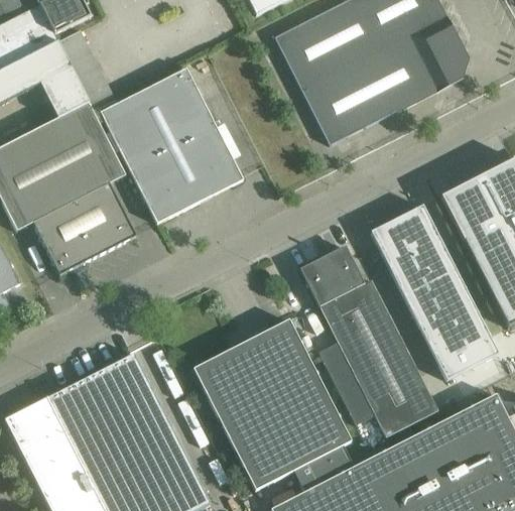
[(0,0),(0,14),(28,0),(0,0)]
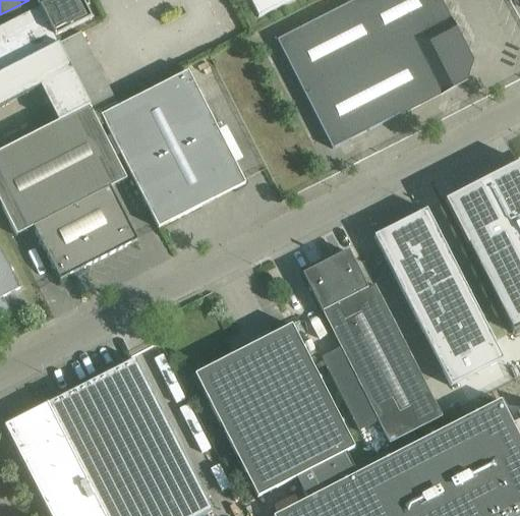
[(39,0),(41,3),(40,3),(55,33),(92,14),(85,2),(90,0),(39,0)]
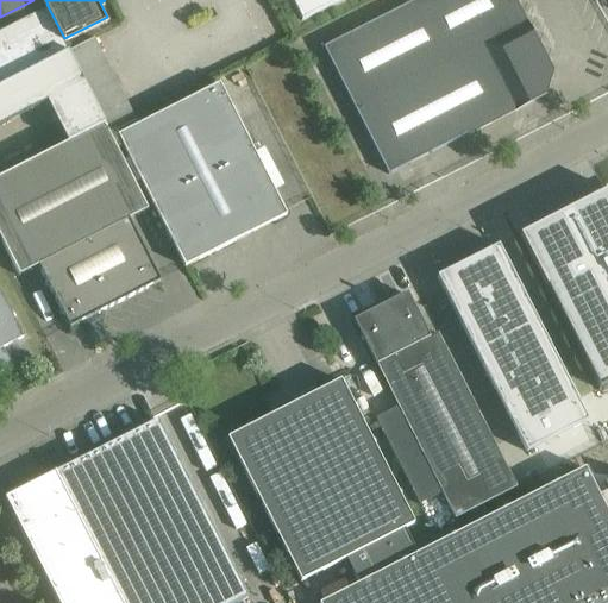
[(294,0),(301,14),(330,0),(294,0)]
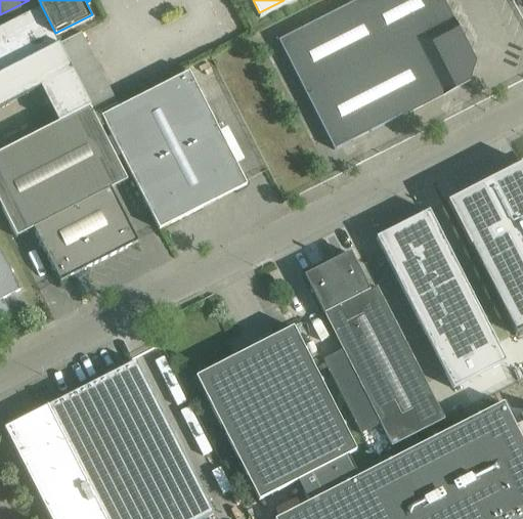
[(348,0),(278,36),(335,145),(468,78),(474,57),(444,0),(348,0)]
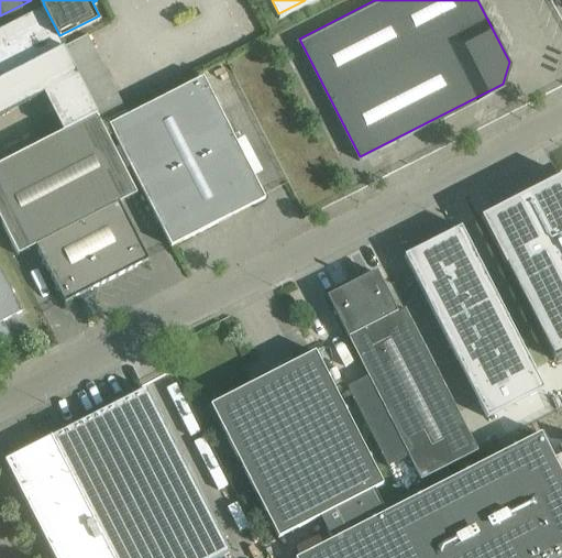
[(0,25),(0,111),(44,90),(63,127),(96,110),(98,109),(78,72),(64,42),(64,43),(59,35),(43,3),(0,25)]
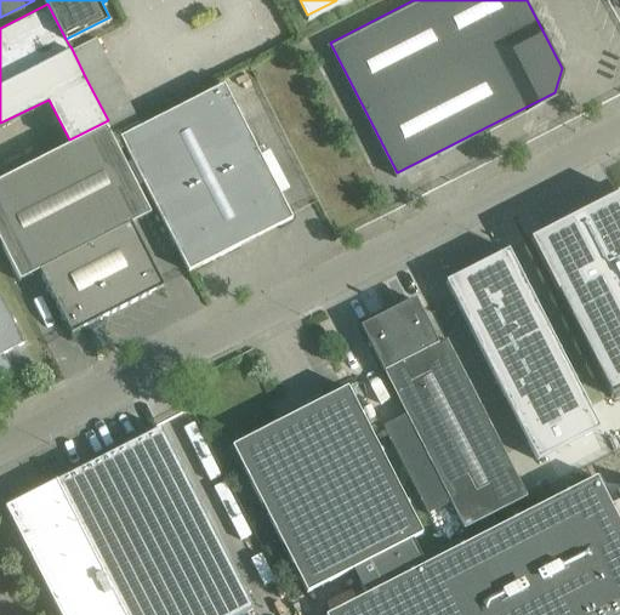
[(97,33),(70,46),(86,79),(108,120),(113,131),(114,131),(140,117),(97,33)]
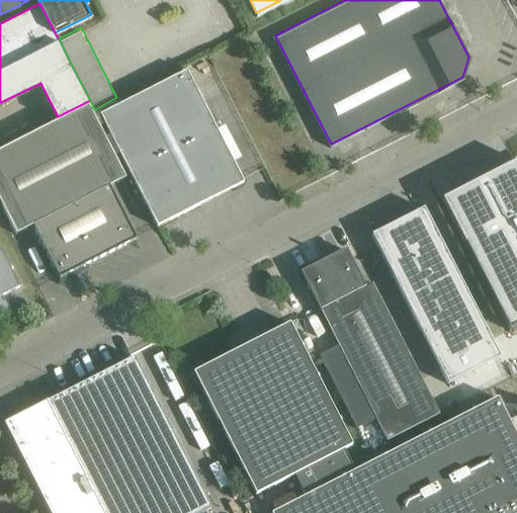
[(187,67),(100,110),(157,223),(244,178),(187,67)]
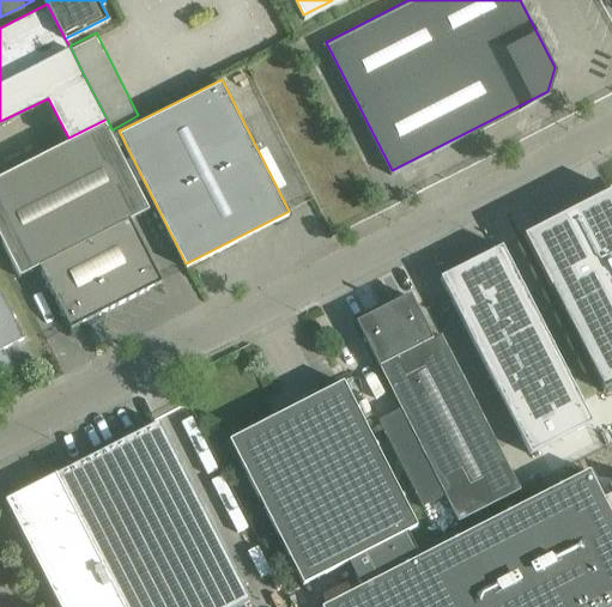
[(68,138),(0,173),(0,232),(20,273),(40,262),(71,325),(162,278),(129,216),(149,206),(104,120),(68,138)]
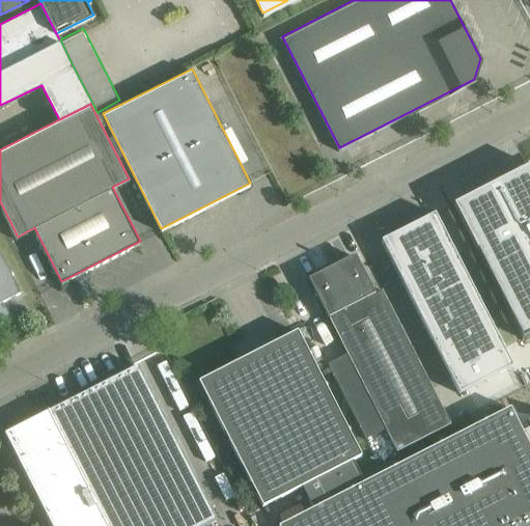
[(515,169),(453,200),(453,201),(522,334),(529,330),(529,162),(528,163),(515,169)]
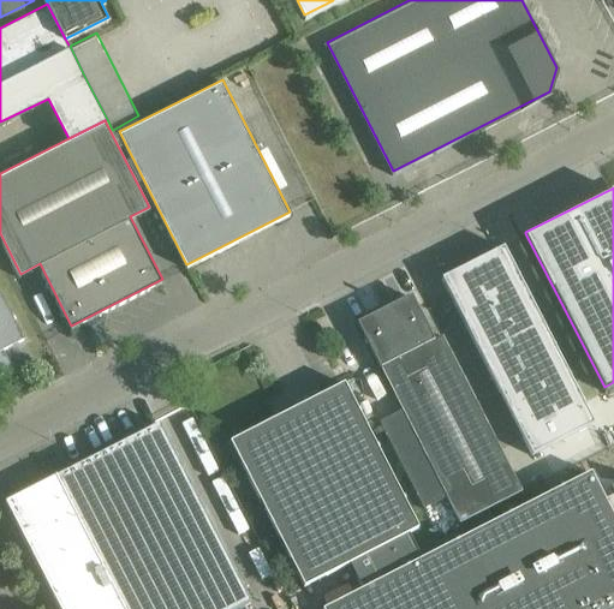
[(531,296),(505,244),(504,243),(496,246),(498,249),(449,273),(448,270),(441,274),(532,452),(594,419),(592,417),(531,296)]
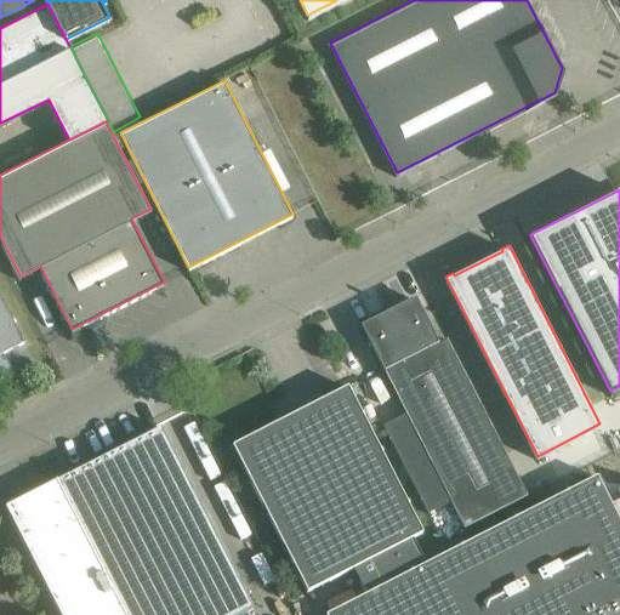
[(0,374),(13,368),(4,348),(24,339),(0,290),(0,374)]
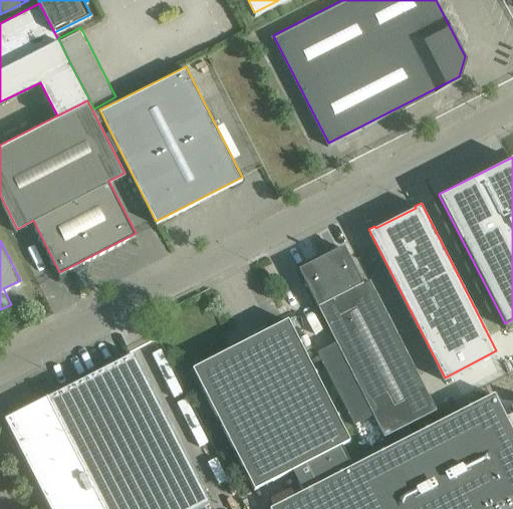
[(307,261),(298,265),(308,285),(317,303),(335,339),(317,348),(353,421),(372,412),(385,434),(436,408),(425,386),(369,277),(362,280),(353,260),(352,261),(343,244),(330,250),(330,249),(321,254),(320,252),(319,250),(305,257),(306,259),(307,261)]
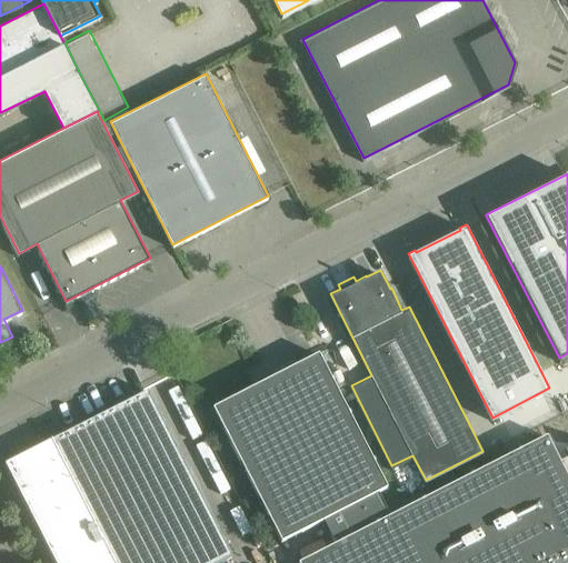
[(270,374),(212,404),(281,539),(324,516),(329,529),(385,501),(378,489),(386,484),(387,484),(386,482),(318,350),(298,360),(270,374)]
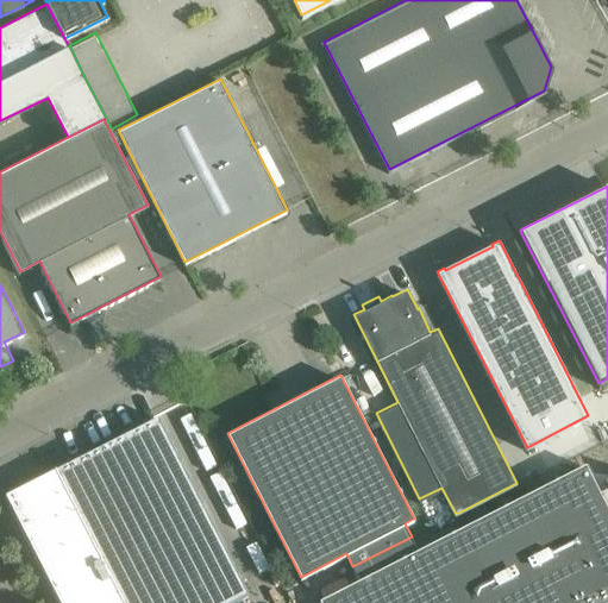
[(55,466),(124,602),(226,602),(248,592),(157,414),(55,466)]
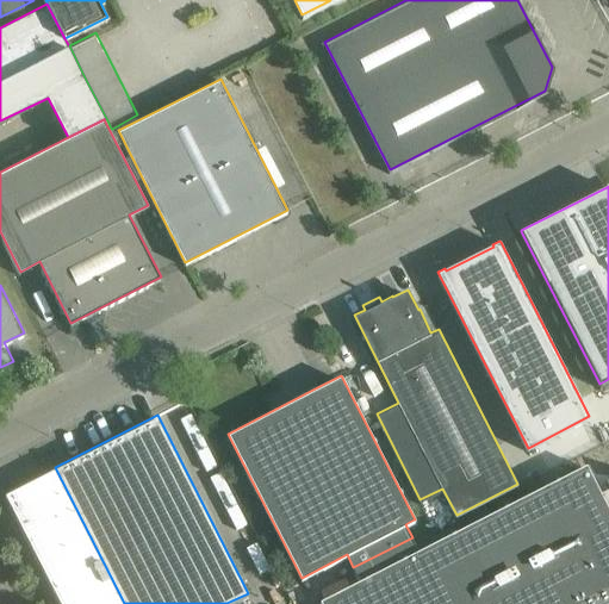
[(360,579),(319,599),(322,603),(608,603),(608,478),(606,477),(608,483),(608,486),(600,490),(585,464),(523,496),(440,539),(418,549),(412,537),(353,567),(360,579)]
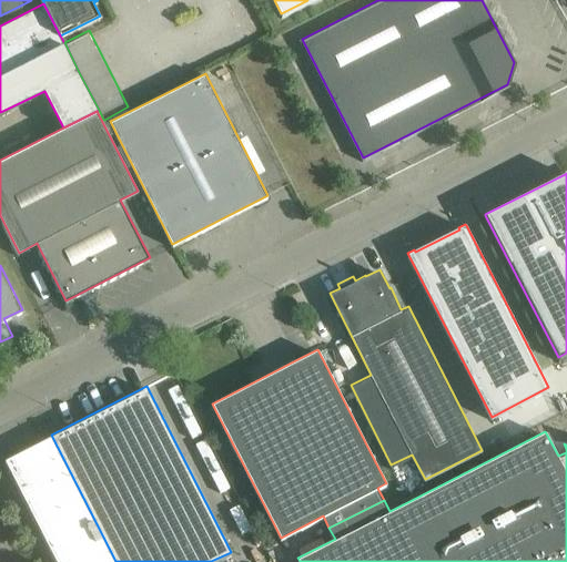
[(4,459),(57,561),(115,561),(51,435),(4,459)]
